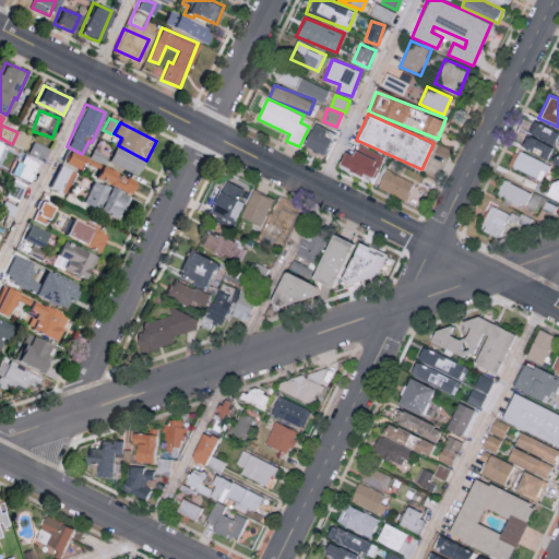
[(304,144),(324,155),(335,133),(314,122),(304,144)]
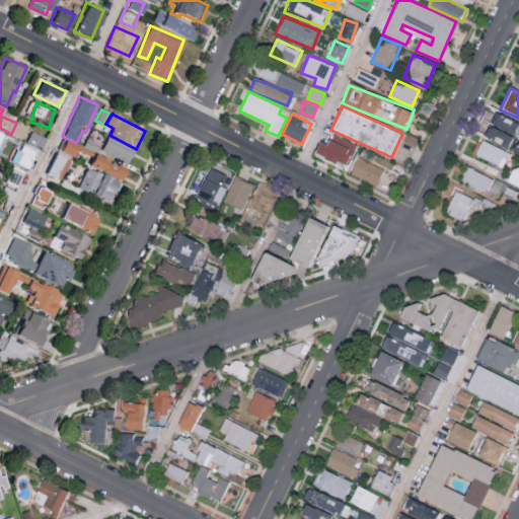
[(491,124),(518,135),(518,137),(513,152),(518,154),(518,123),(496,114),(491,124)]
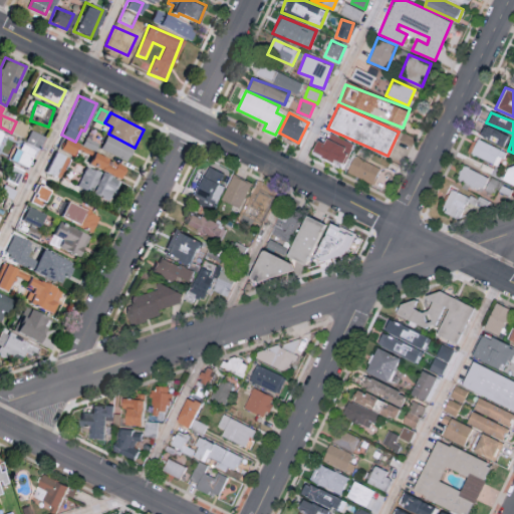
[(480,137),(503,146),(508,134),(485,124),(480,137)]
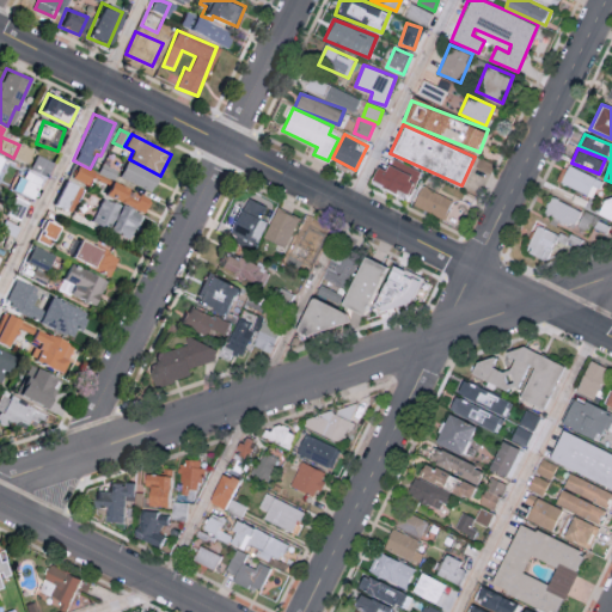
[(369,184),(409,203),(423,172),(385,153),(379,165),(369,184)]
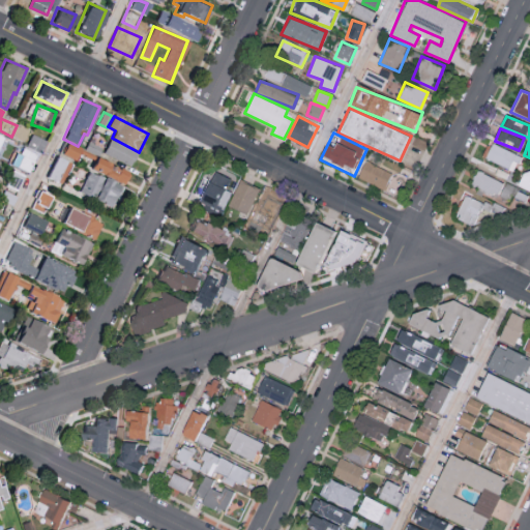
[(13,167),(30,174),(38,154),(40,155),(47,142),(29,134),(13,167)]
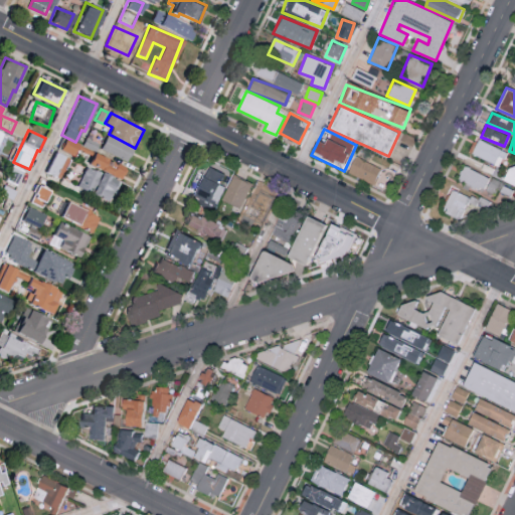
[(99,149),(126,162),(132,148),(106,135),(99,149)]
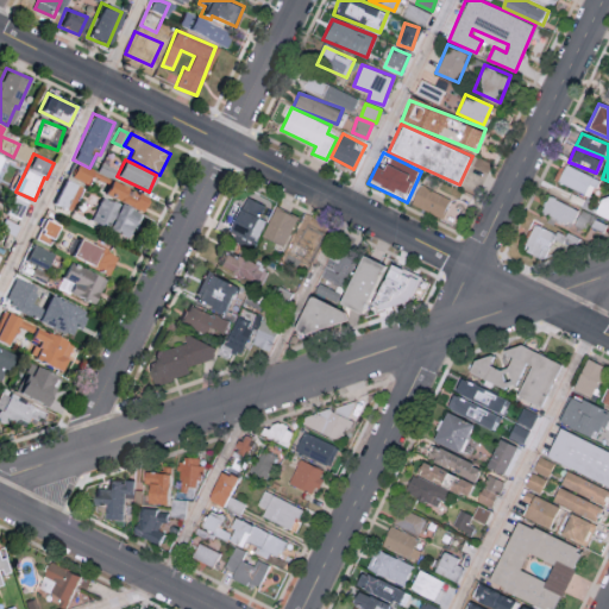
[(67,179),(83,184),(87,169),(71,164),(67,179)]
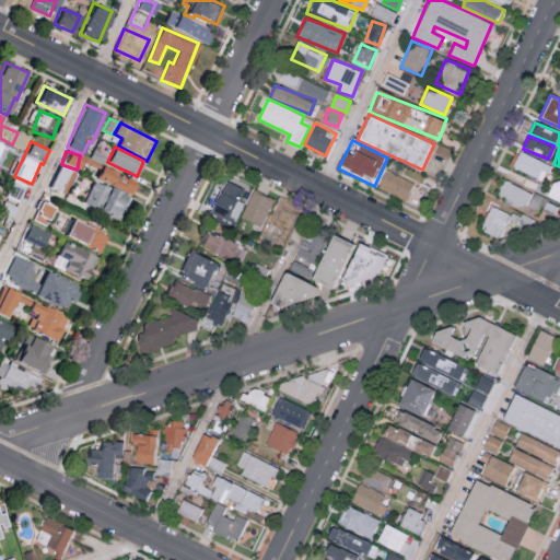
[(522,152),(553,167),(550,174),(543,171),(538,179),(514,168),(522,152)]
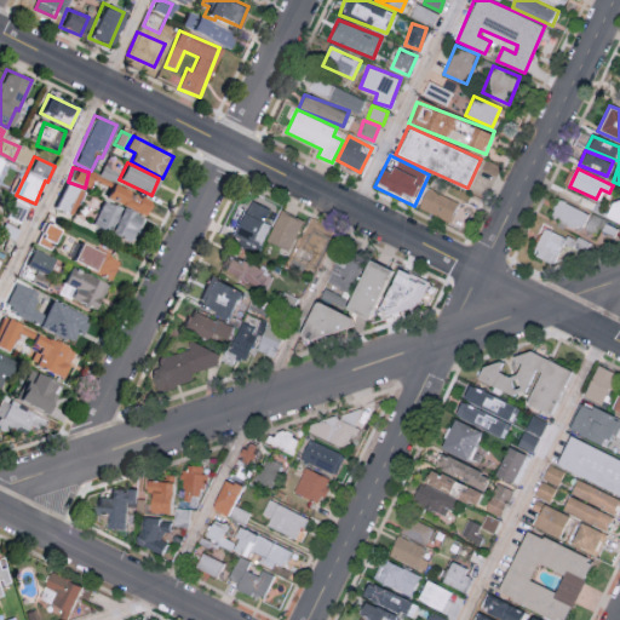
[(80,190),(62,183),(51,208),(69,216),(80,190)]
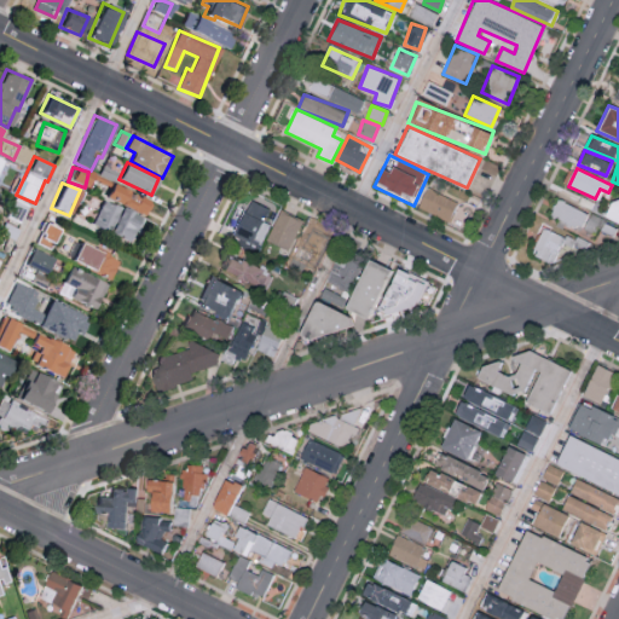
[(102,197),(144,218),(151,203),(109,184),(102,197)]
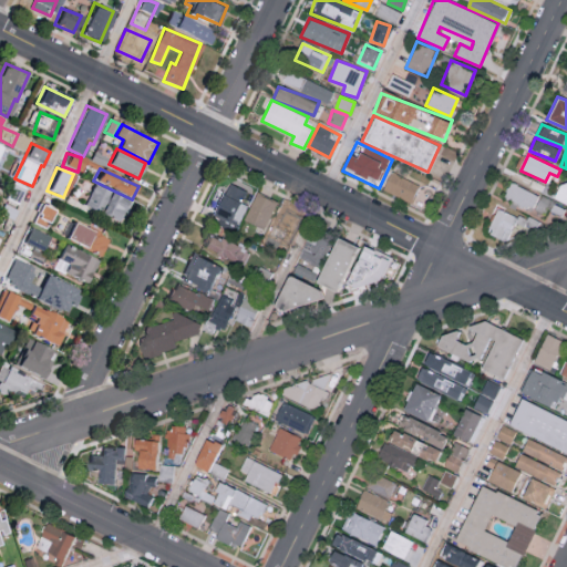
[(420,184),(390,172),(382,189),(412,203),(420,184)]
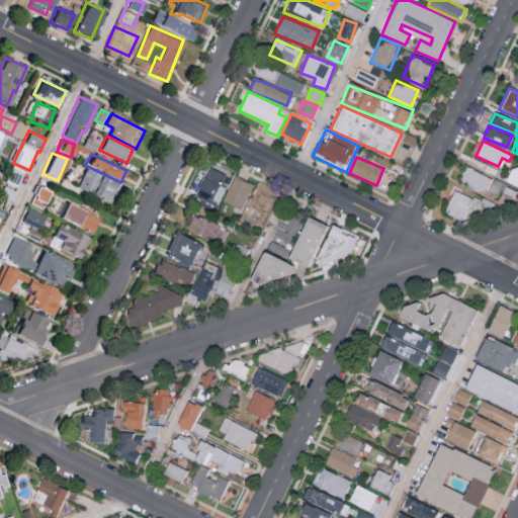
[(23,171),(10,166),(4,183),(17,187),(23,171)]
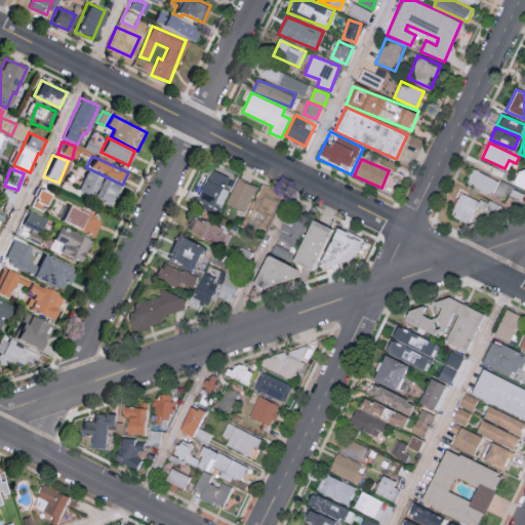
[(198,199),(221,207),(228,189),(224,188),(228,175),(209,168),(198,199)]
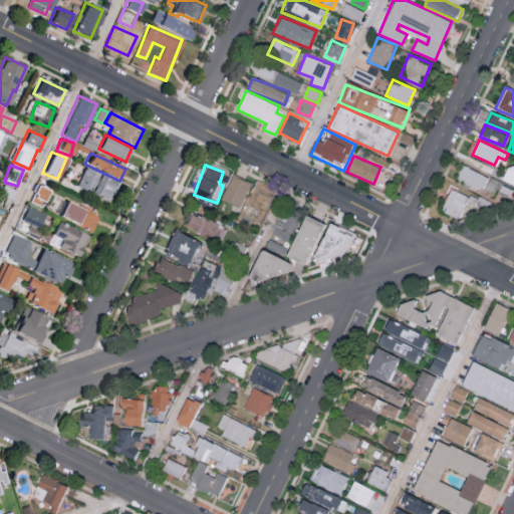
[(464,166),(489,179),(483,191),(479,188),(477,191),(469,187),(470,185),(458,179),(464,166)]
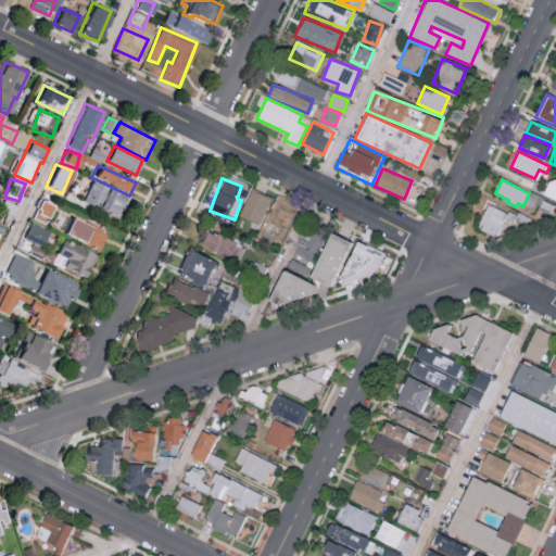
[(555,180),(551,182),(544,197),(555,202),(555,180)]
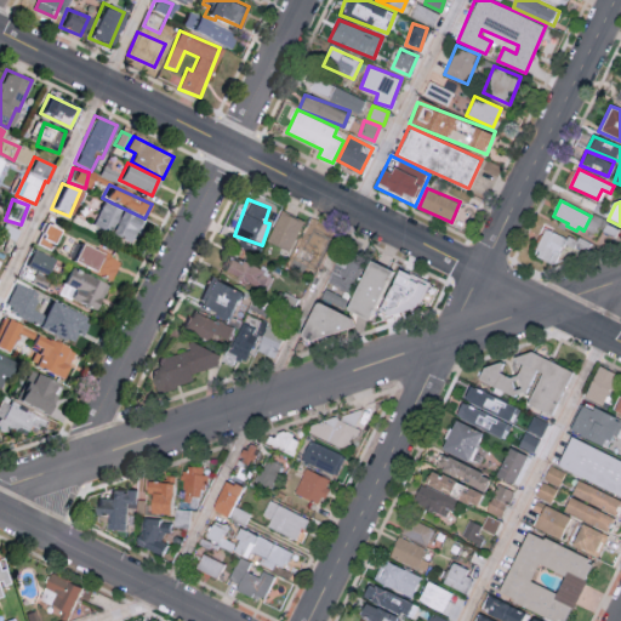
[(92,229),(135,243),(143,217),(100,204),(92,229)]
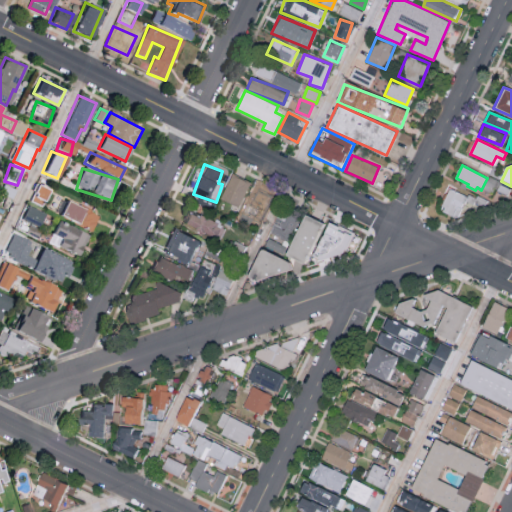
[(239,207),(251,181),(232,173),(220,198),(239,207)]
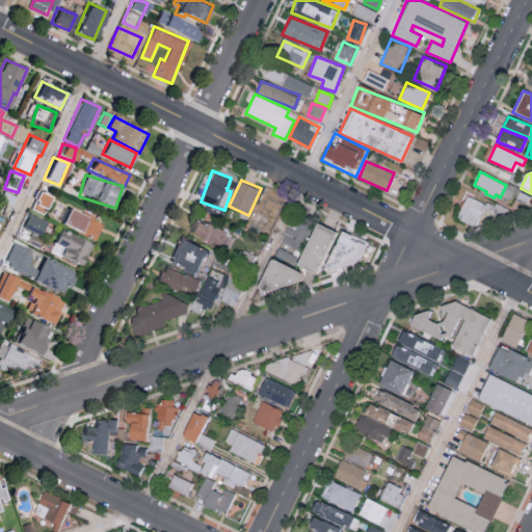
[(17,197),(3,191),(0,197),(0,201),(12,207),(17,197)]
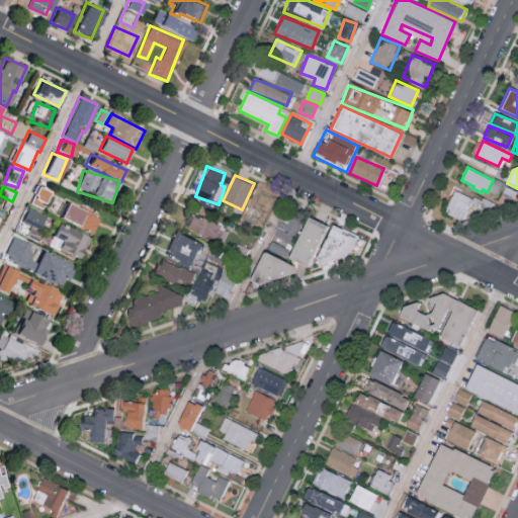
[(29,202),(39,207),(47,192),(35,187),(29,202)]
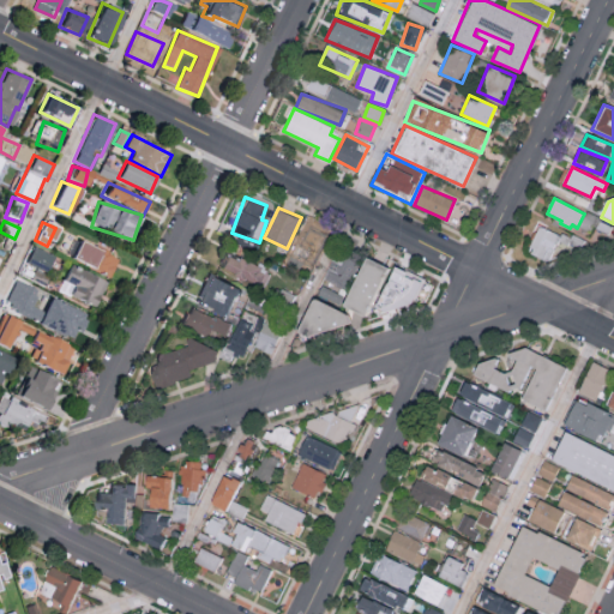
[(294,257),(314,264),(324,233),(304,226),(294,257)]
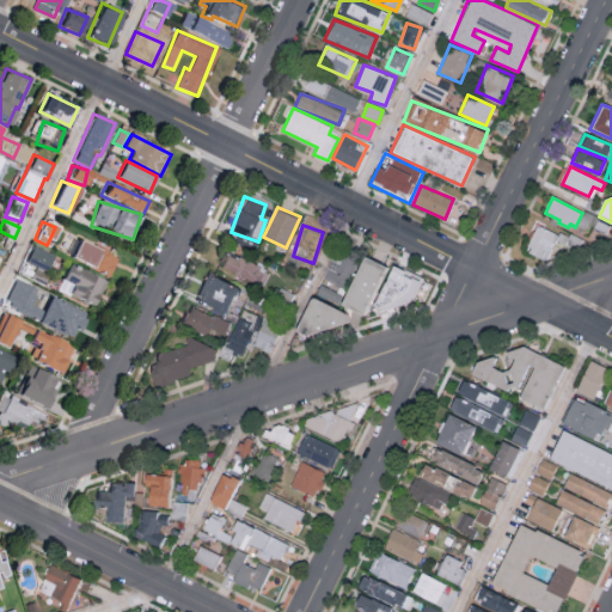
[(539,228),(560,239),(561,237),(569,240),(571,236),(583,242),(579,249),(568,244),(567,246),(557,242),(548,261),(543,261),(531,255),(533,249),(530,246),(539,228)]
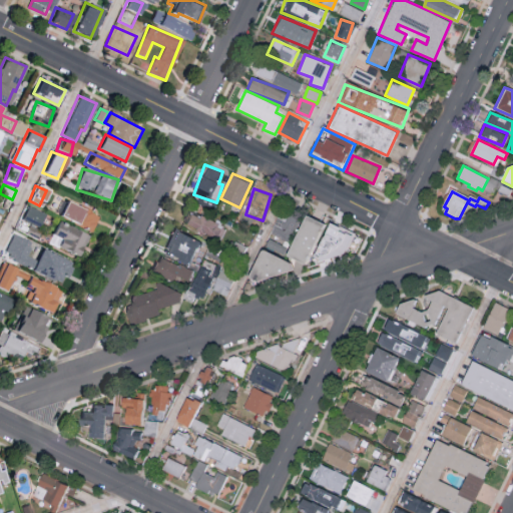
[(91,231),(98,216),(63,201),(56,217),(91,231)]
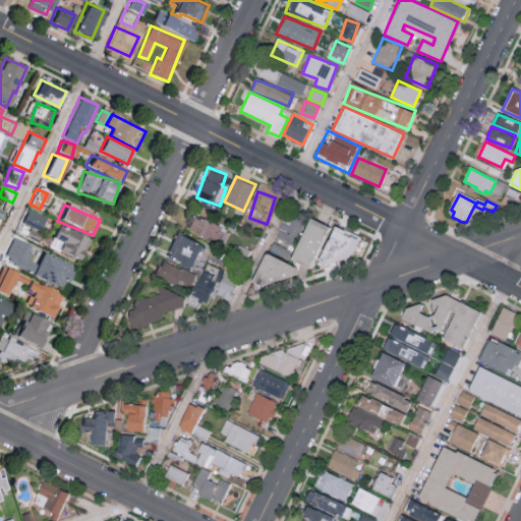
[(21,223),(40,231),(46,218),(29,210),(21,223)]
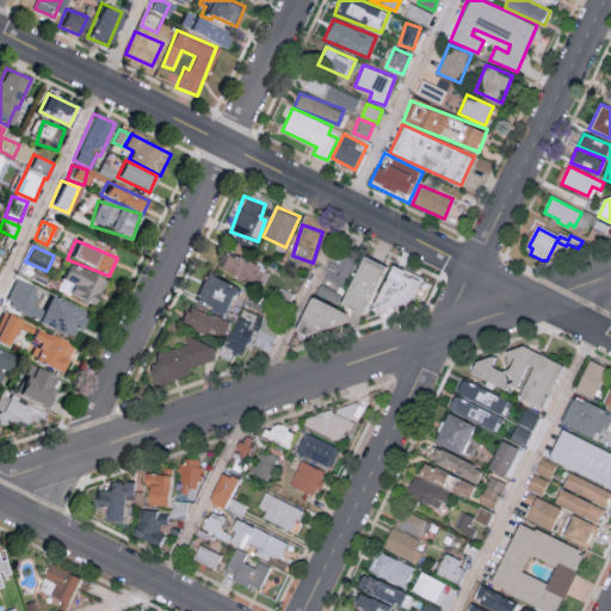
[(269,270),(224,248),(217,265),(261,285),(269,270)]
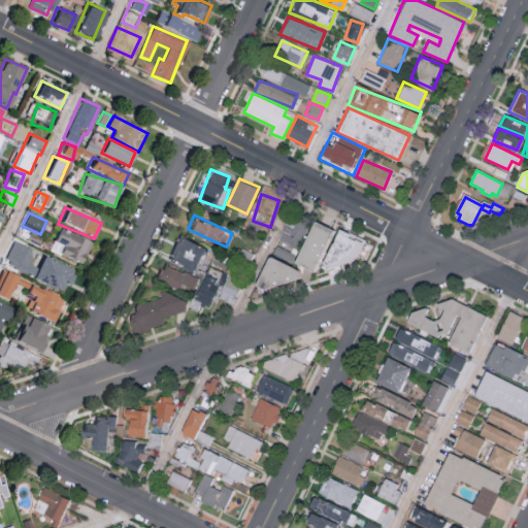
[(317,222),(335,231),(315,273),(296,264),(317,222)]
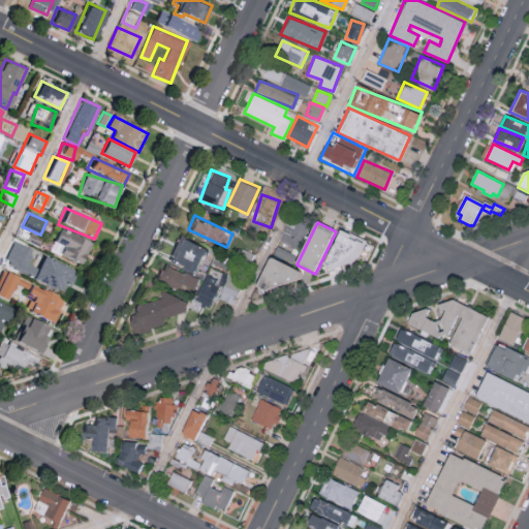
[(58,255),(80,263),(89,242),(57,228),(51,243),(61,247),(58,255)]
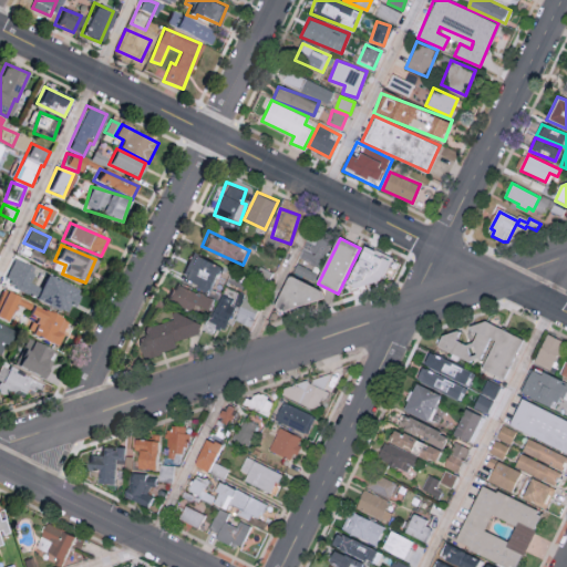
[(369,246),(393,259),(382,279),(361,286),(351,280),(369,246)]
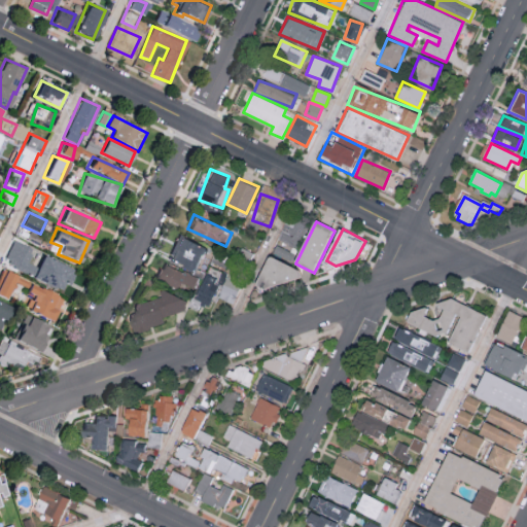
[(167,258),(195,270),(205,247),(177,235),(167,258)]
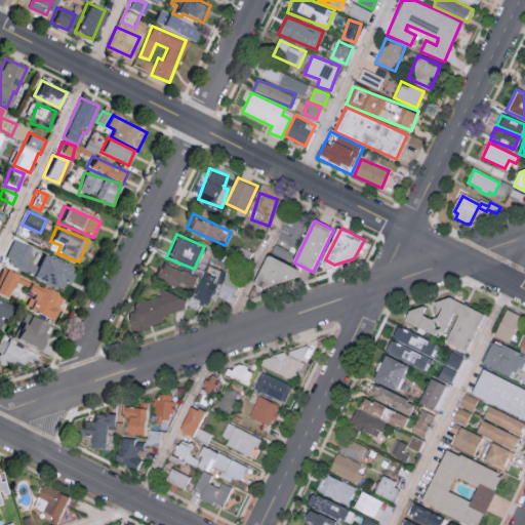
[(27,263),(32,248),(12,240),(3,263),(30,274),(34,266),(27,263)]
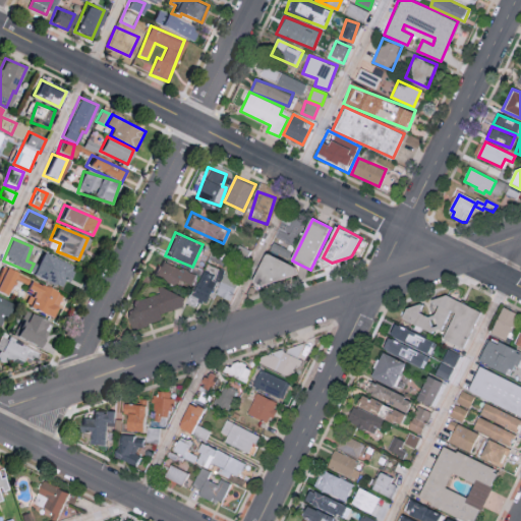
[(366,241),(358,238),(353,252),(361,255),(366,241)]
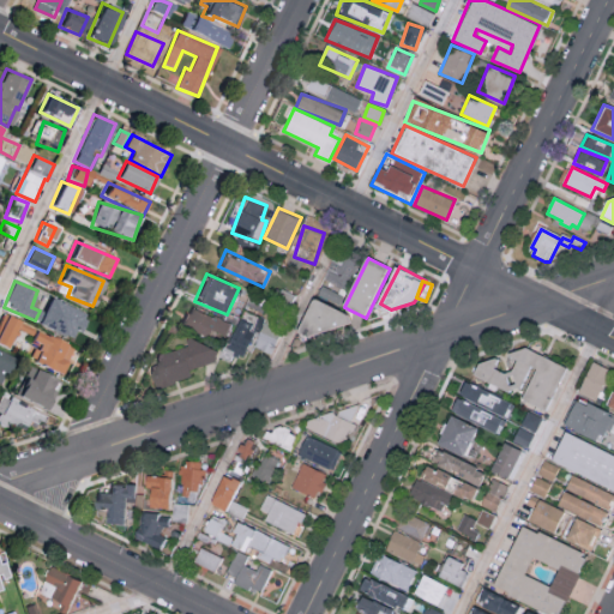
[(82,312),(46,299),(36,326),(71,339),(82,312)]
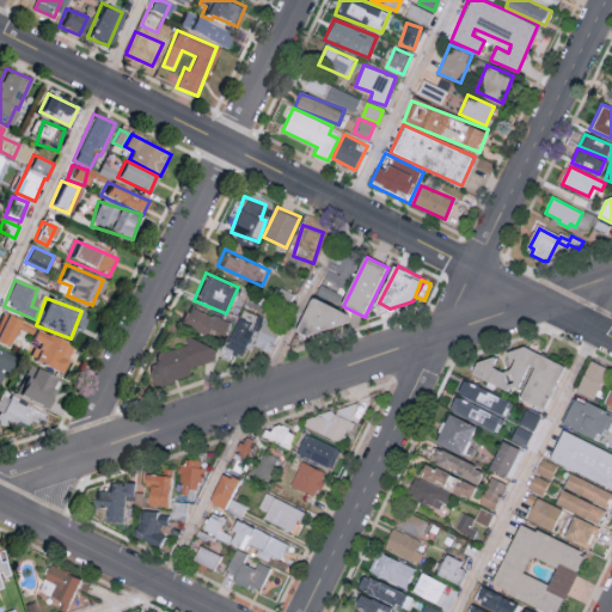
[(314,298),(348,314),(350,323),(294,341),(314,298)]
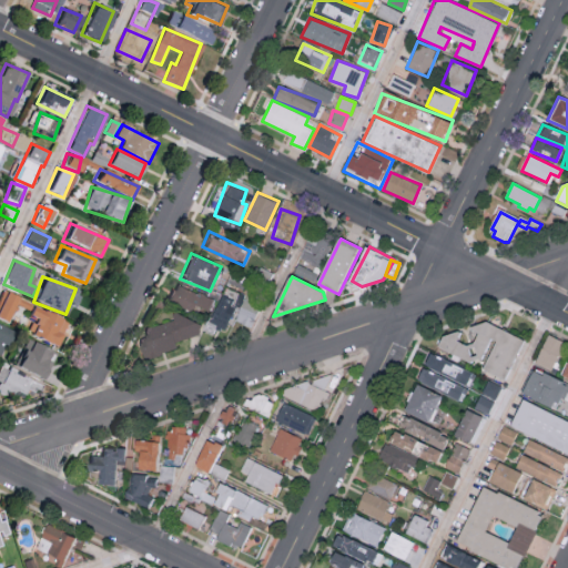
[(205,315),(213,298),(175,283),(169,300),(205,315)]
